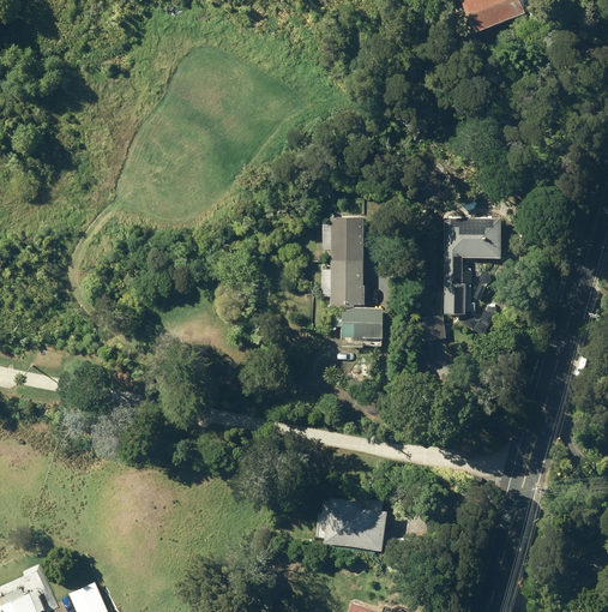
[(463,0),(476,33),(531,10),(527,0),(463,0)]
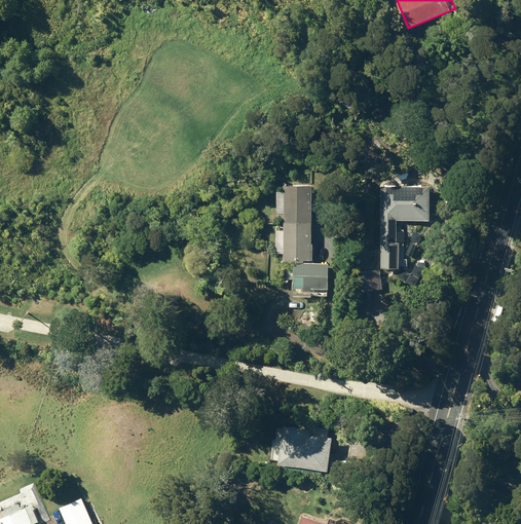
[(283,215),(283,222),(310,223),(311,186),(284,186),(284,192),(275,192),(275,214),(283,215)]
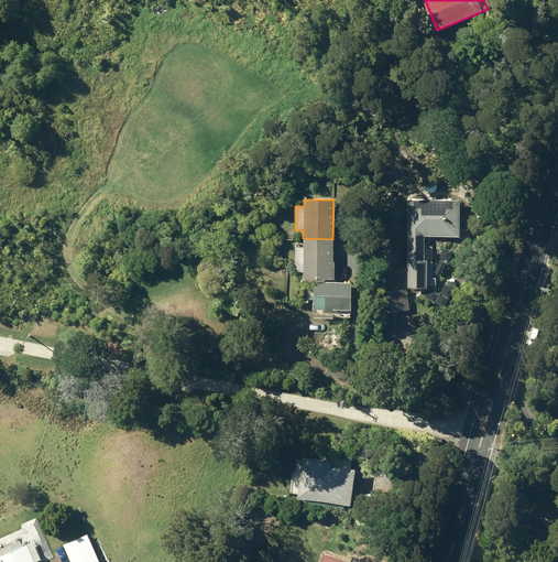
[(406,201),(407,288),(426,288),(427,262),(423,261),(423,237),(460,236),(460,200),(406,201)]
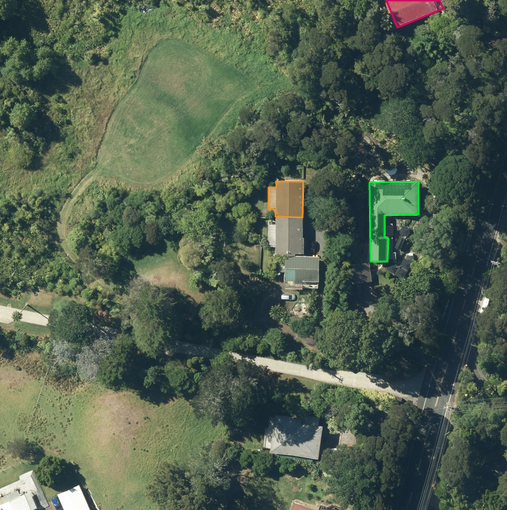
[(302,217),(275,216),(275,226),(267,225),(267,247),(276,247),(276,256),(296,256),(296,254),(303,254),(303,238),(302,238),(302,217)]
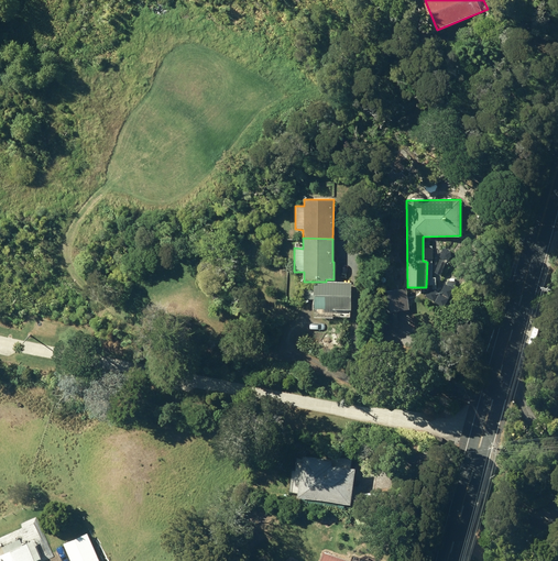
[(315,300),(315,318),(335,318),(335,310),(353,310),(353,283),(315,282),(315,287),(301,287),(301,300),(315,300)]
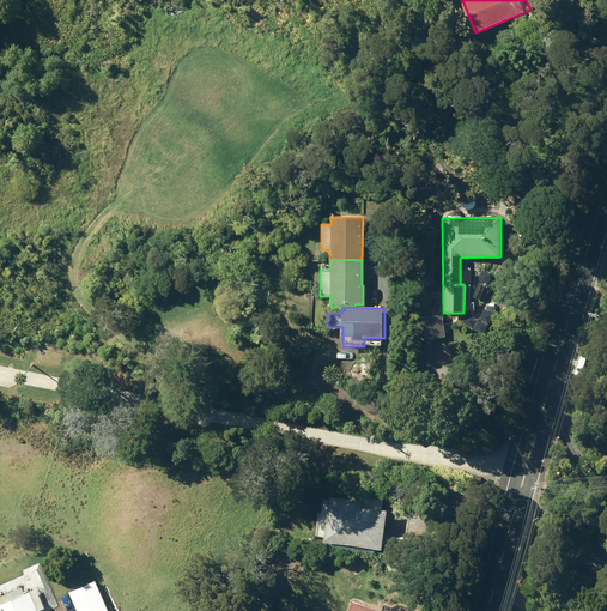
[(418,315),(420,340),(443,338),(441,313),(418,315)]
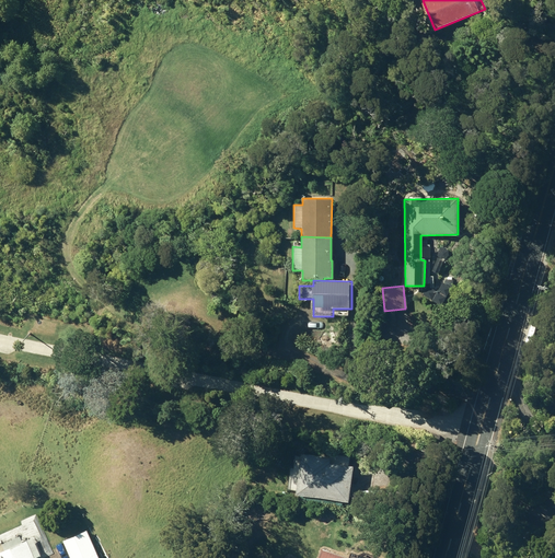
[(298,495),(350,502),(355,465),(332,463),(332,458),(303,454),(298,495)]
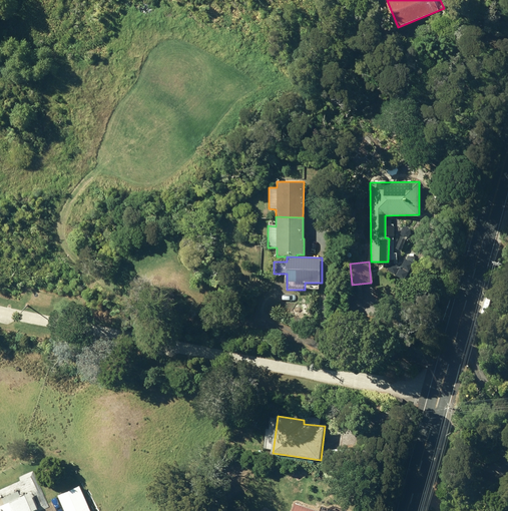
[(56,496),(61,510),(88,510),(78,487),(56,496)]
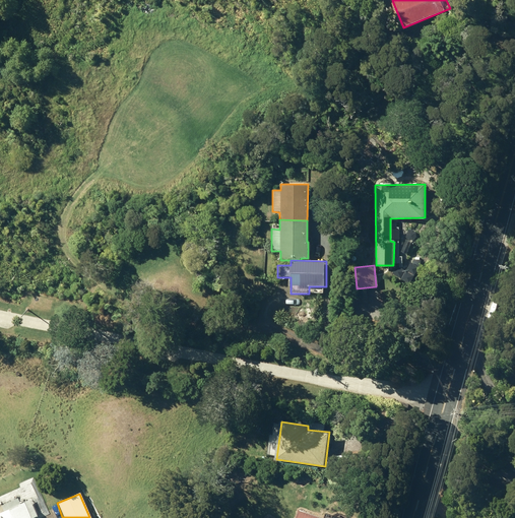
[(37,517),(29,501),(19,505),(16,498),(0,506),(3,512),(0,513),(0,517),(37,517)]
